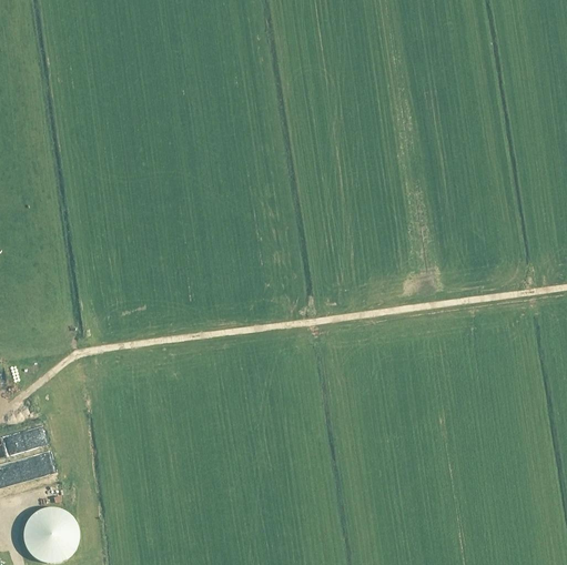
[(28,407),(18,411),(20,419),(30,415),(28,407)]
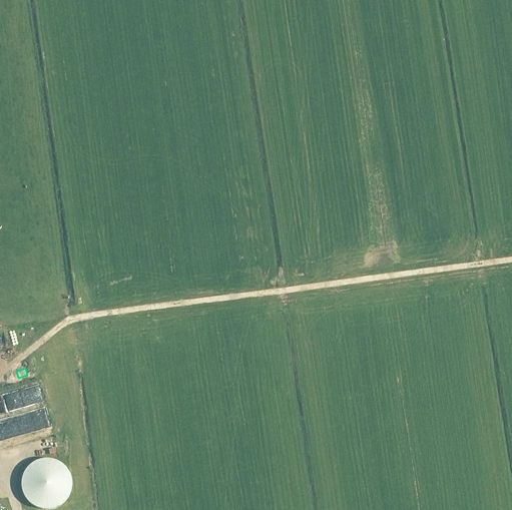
[(76,403),(69,384),(60,387),(66,406),(76,403)]
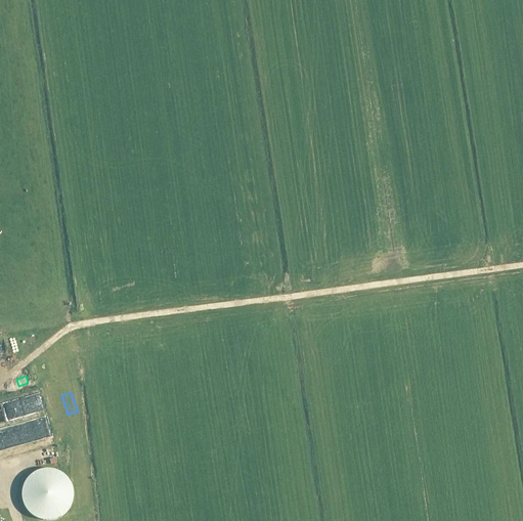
[(80,447),(79,430),(70,431),(71,447),(80,447)]
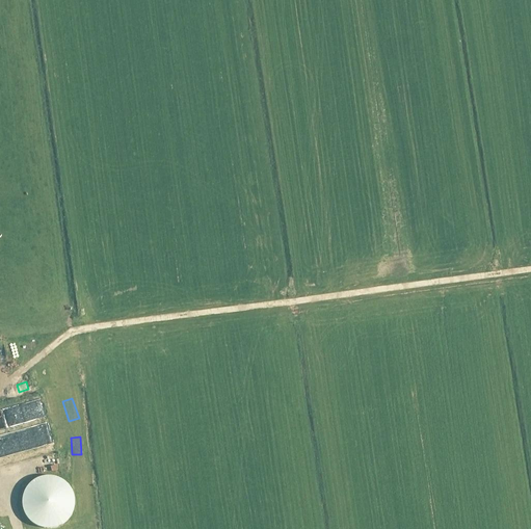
[(0,469),(18,467),(18,463),(50,459),(49,449),(0,454),(0,469)]
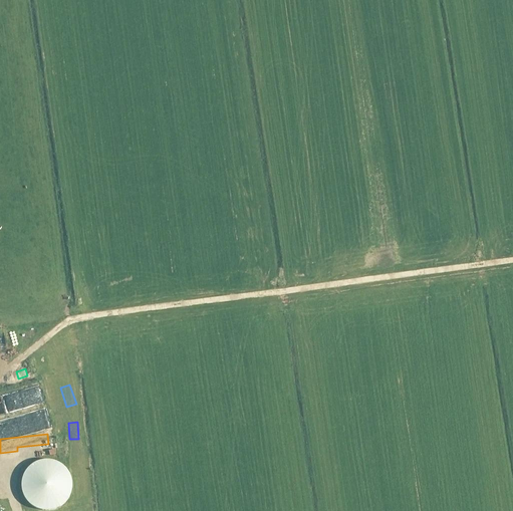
[(72,481),(71,477),(71,475),(70,473),(68,470),(66,467),(64,465),(62,463),(60,462),(57,460),(54,459),(51,458),(49,458),(46,458),(43,458),(39,459),(36,460),(34,462),(32,463),(30,464),(28,466),(27,468),(25,470),(24,473),(23,475),(22,477),(22,480),(22,482),(22,485),(22,487),(22,490),(23,492),(24,494),(25,496),(28,500),(29,501),(32,503),(34,505),(36,506),(39,507),(41,508),(43,508),(45,508),(48,509),(51,508),(53,508),(55,507),(57,506),(60,505),(62,504),(64,502),(66,500),(67,498),(69,496),(70,493),(71,489),(72,485),(72,481)]
